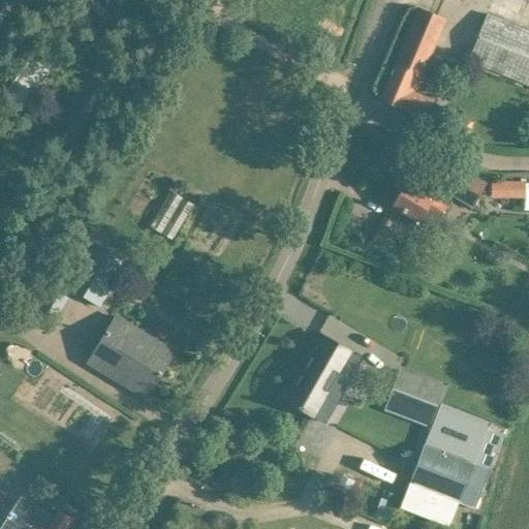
[(0,0),(0,13),(5,14),(9,0),(0,0)]
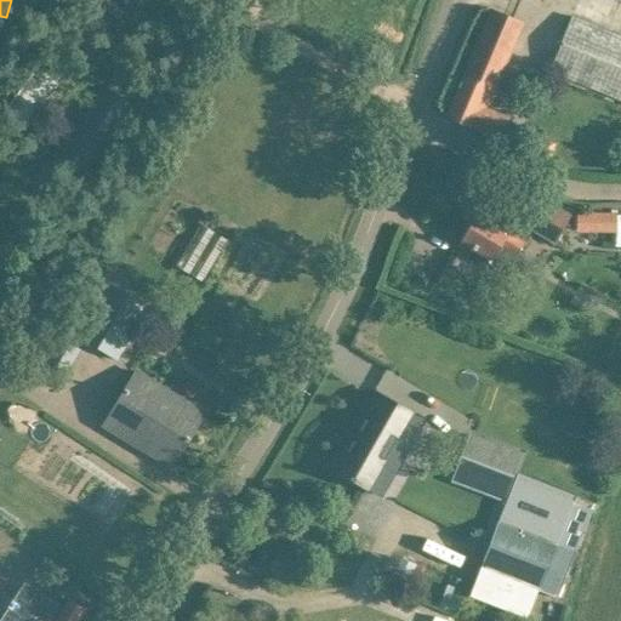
[(472,127),(496,138),(507,114),(483,103),(489,87),(495,90),(523,23),(491,10),(445,119),(471,130),(472,127)]
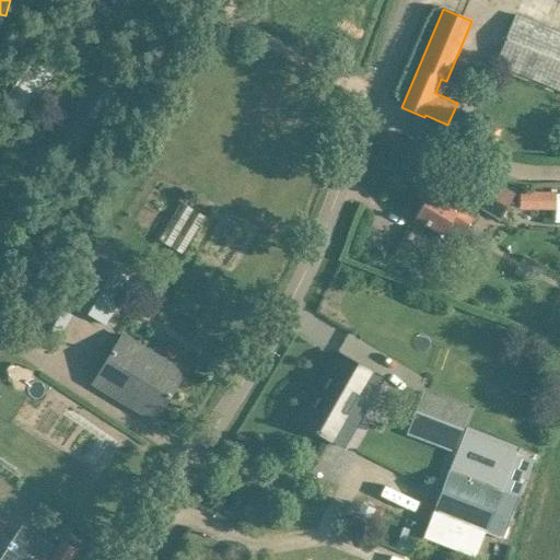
[(494,65),(556,90),(553,98),(559,101),(559,33),(515,14),(494,65)]
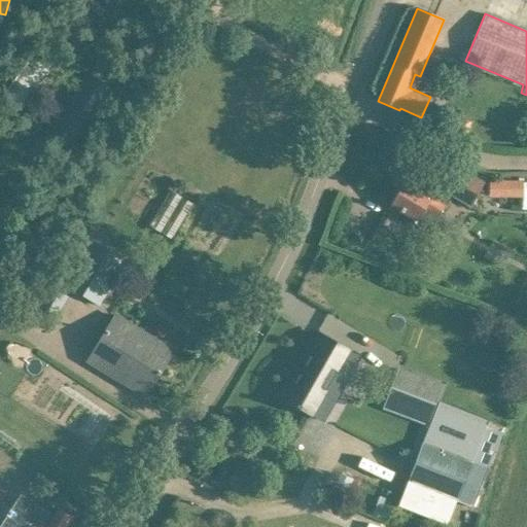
[(40,43),(19,73),(38,88),(60,57),(40,43)]
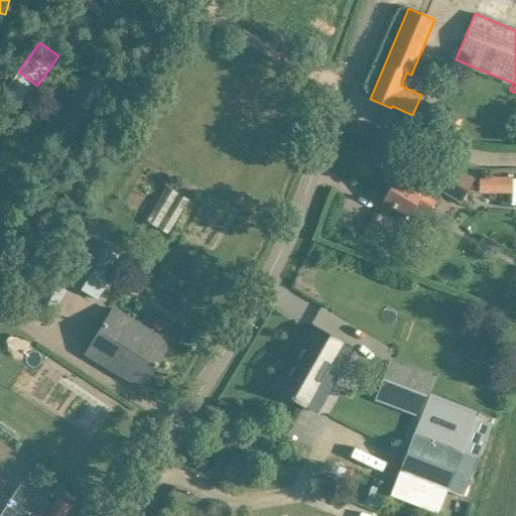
[(66,101),(38,137),(60,154),(111,88),(88,71),(70,95),(68,93),(62,99),(66,101)]
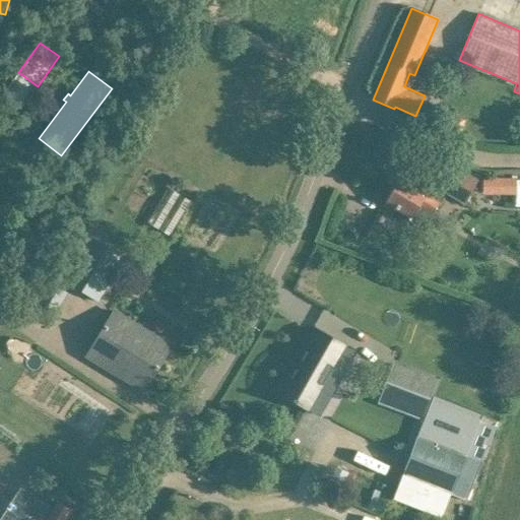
[(398,139),(382,131),(378,143),(393,150),(398,139)]
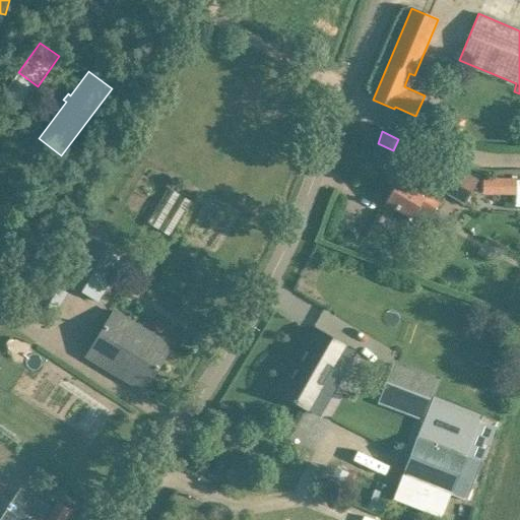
[(442,161),(430,185),(425,194),(399,179),(385,203),(411,218),(409,221),(424,230),(445,193),(455,198),(465,204),(478,181),(468,175),(442,161)]
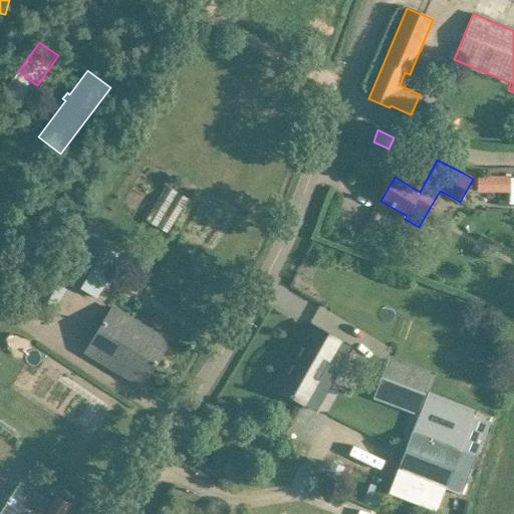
[(478,178),(478,192),(510,192),(510,178),(478,178)]
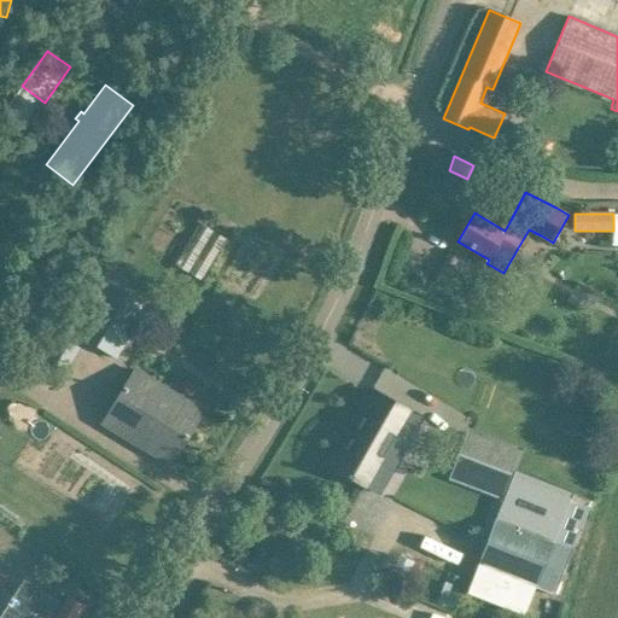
[(225,239),(199,223),(174,264),(200,281),(225,239)]
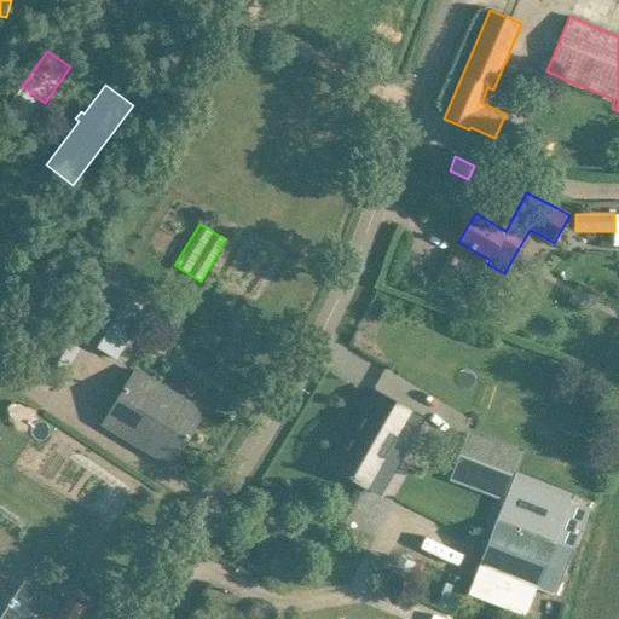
[(59,328),(115,359),(145,308),(90,276),(59,328)]
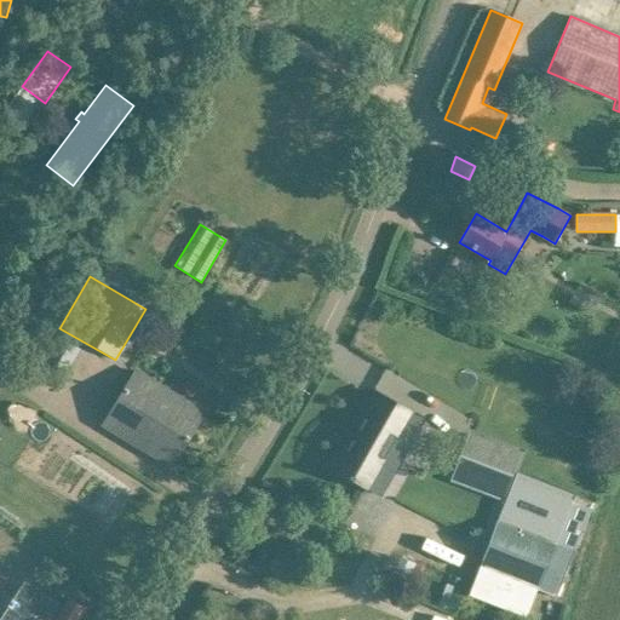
[(65,371),(78,350),(56,337),(44,359),(65,371)]
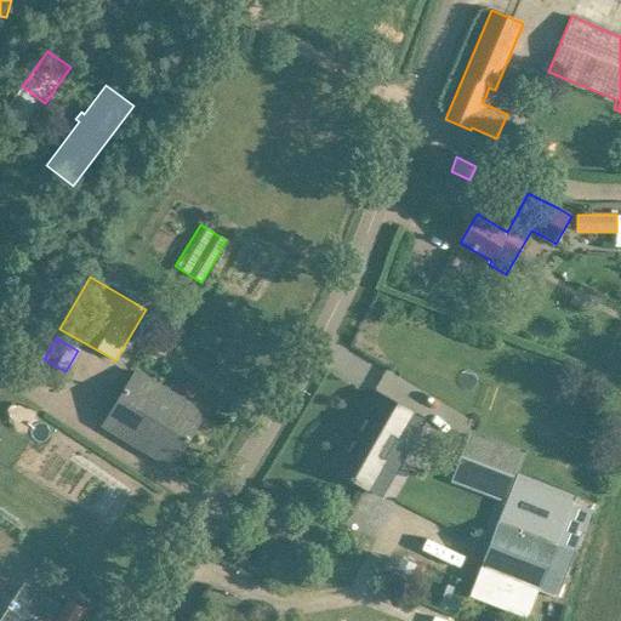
[(102,426),(151,455),(171,467),(204,414),(183,402),(135,371),(102,426)]
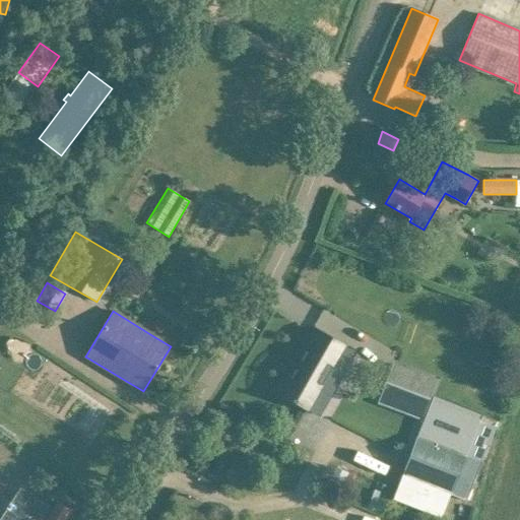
[(301,348),(331,366),(331,365),(342,372),(353,352),(329,339),(312,329),(301,348)]
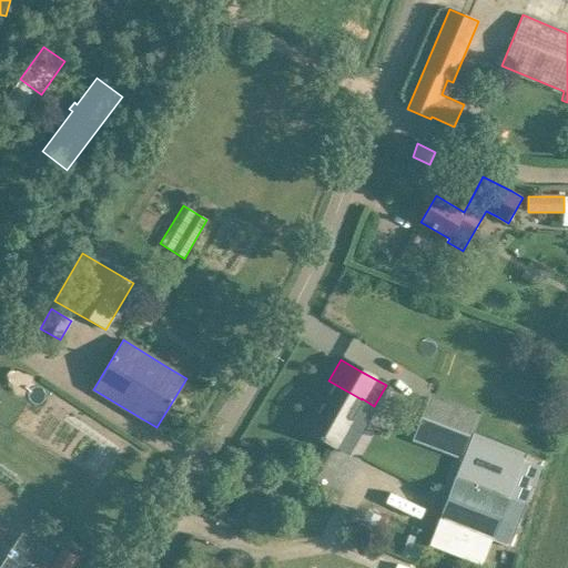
[(308,429),(335,445),(347,452),(374,406),(362,398),(362,399),(328,381),(317,399),(324,403),(308,429)]
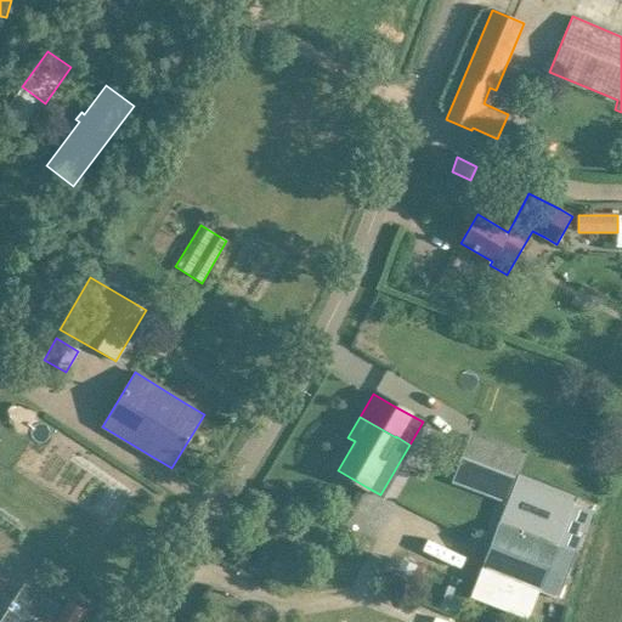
[(522,453),(470,434),(452,482),(504,502),(522,453)]
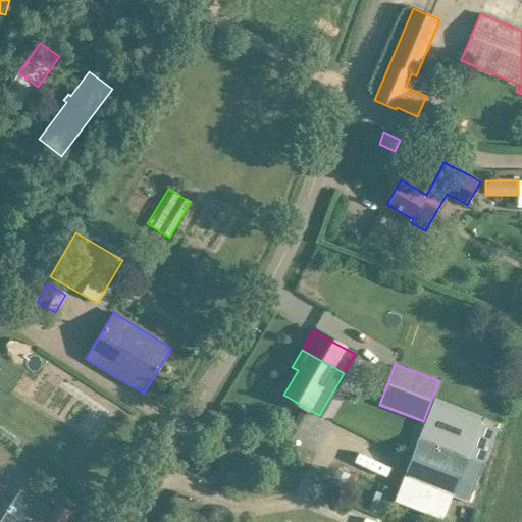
[(404,477),(452,497),(467,503),(483,463),(497,428),(432,403),(419,437),(404,477)]
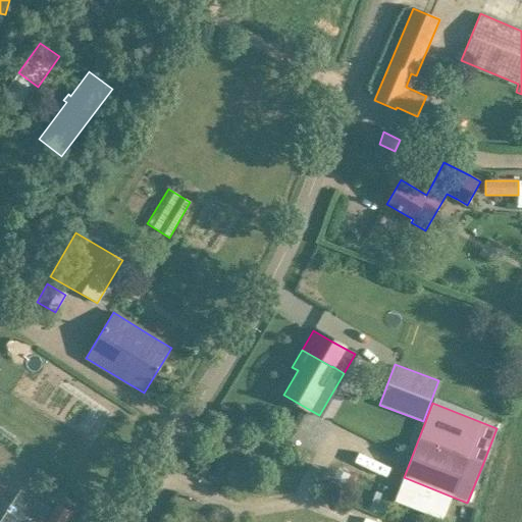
[(340,486),(353,494),(369,469),(356,461),(340,486)]
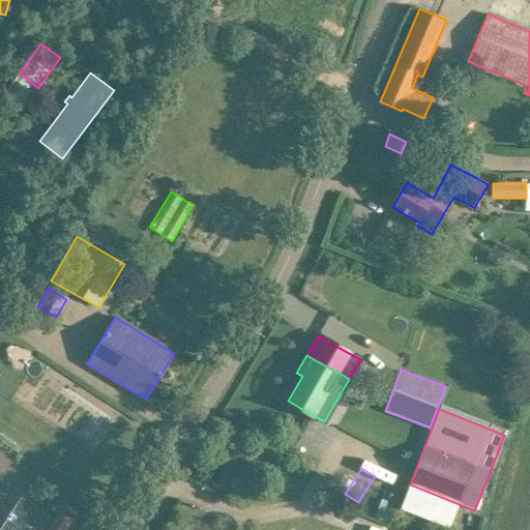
[(0,529),(66,529),(72,521),(58,510),(45,529),(37,529),(24,521),(38,497),(0,472),(0,529)]
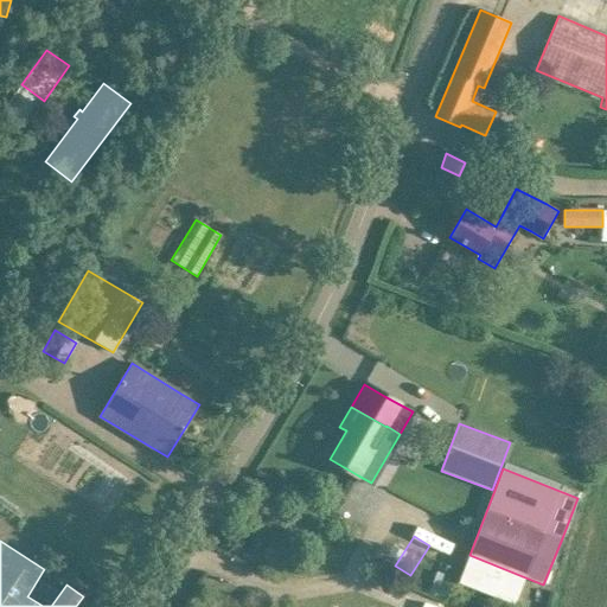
[(393,545),(385,561),(393,563),(400,549),(393,545)]
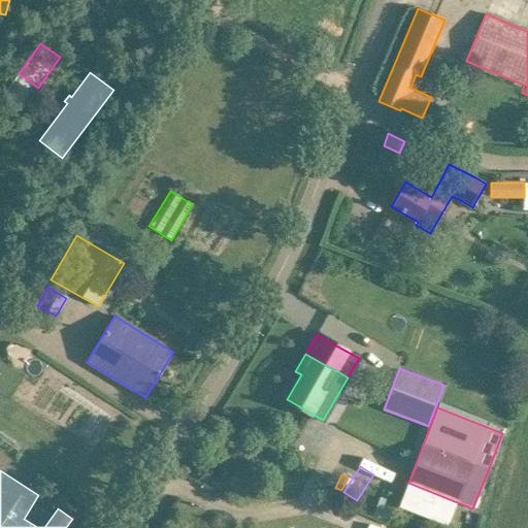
[(381,500),(375,516),(386,520),(392,504),(381,500)]
